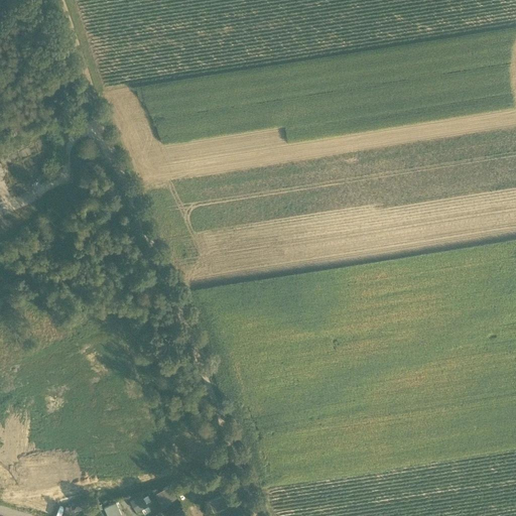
[(157,487),(152,490),(161,506),(178,497),(170,484),(159,491),(157,487)]
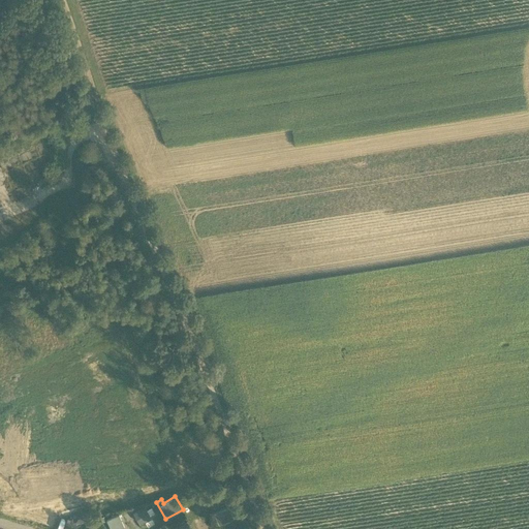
[(235,503),(213,512),(218,524),(240,516),(235,503)]
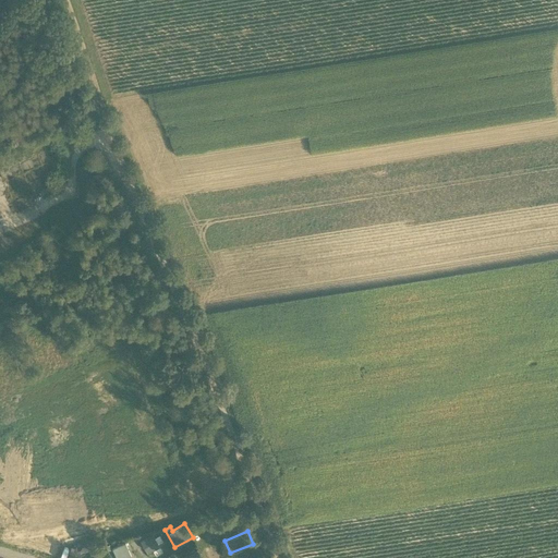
[(150,556),(164,548),(154,532),(141,540),(150,556)]
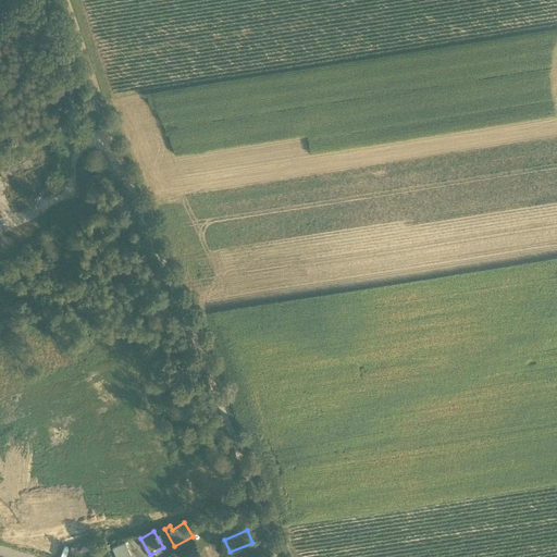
[(127,556),(134,553),(127,540),(112,546),(116,556),(127,556)]
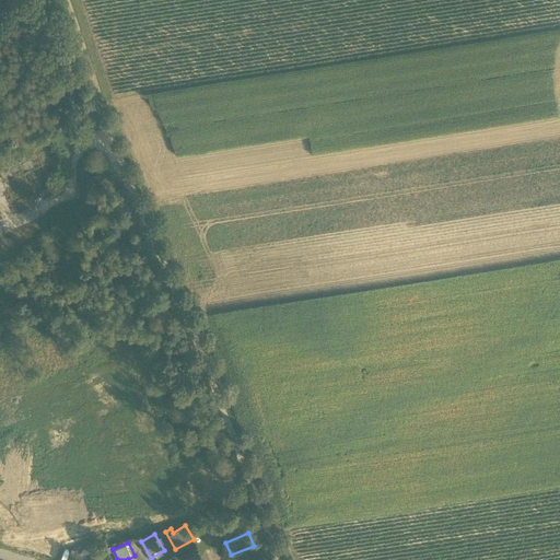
[(181,559),(205,559),(199,549),(181,559)]
